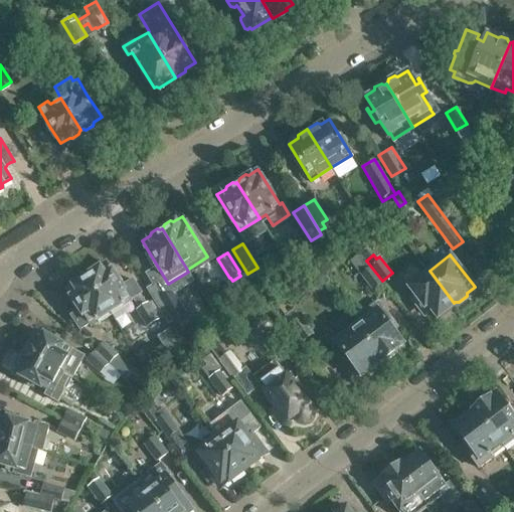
[(89,273),(88,275),(111,310),(131,297),(107,261),(99,267),(96,266),(90,270),(89,273)]
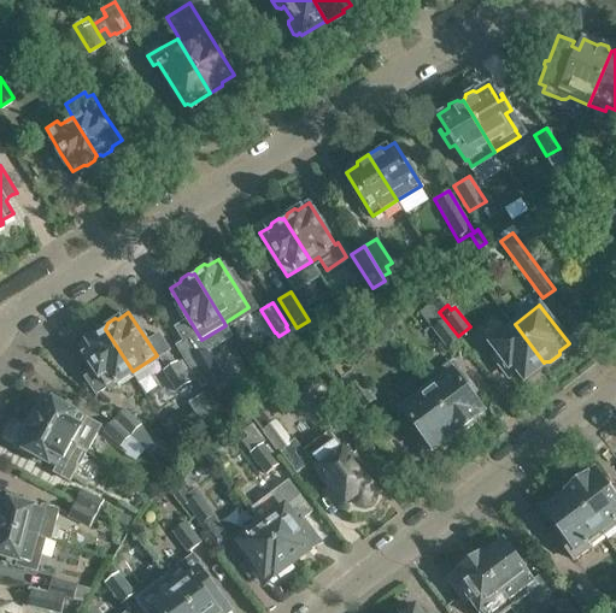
[(430,318),(434,323),(430,325),(446,345),(458,336),(439,312),(430,318)]
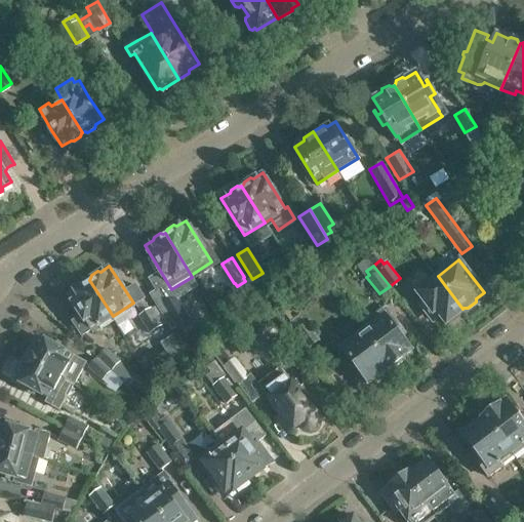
[(462,309),(438,276),(431,281),(424,272),(411,281),(418,290),(417,290),(437,316),(438,315),(444,323),(462,309)]
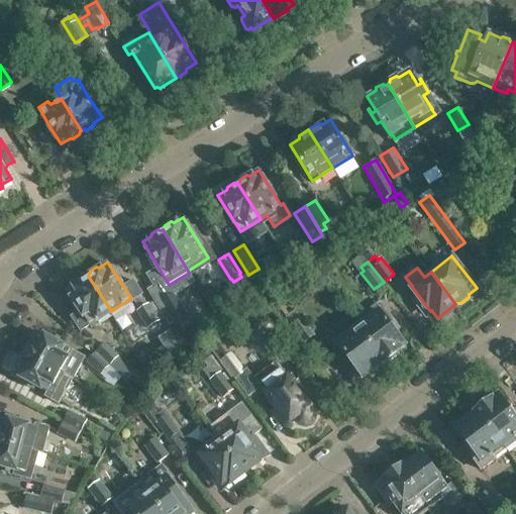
[(111,311),(88,276),(86,277),(82,276),(76,280),(76,283),(67,288),(81,309),(72,315),(81,328),(89,322),(91,324),(111,311)]
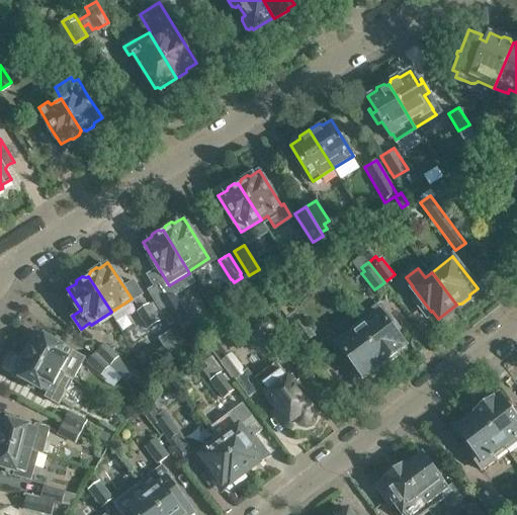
[(185,313),(173,293),(163,301),(163,302),(157,305),(164,317),(168,323),(185,313)]
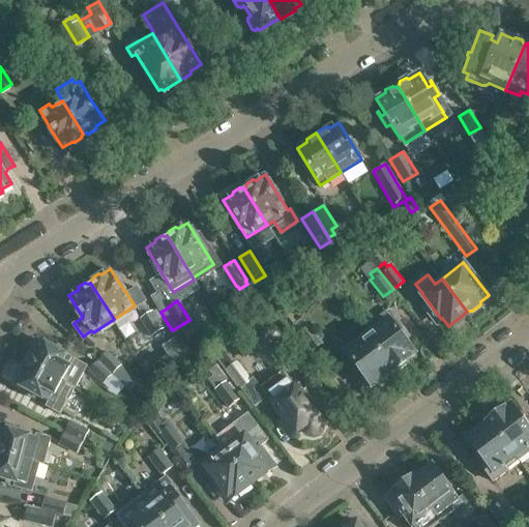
[(152,311),(151,310),(141,316),(152,333),(168,324),(160,312),(157,306),(152,311)]
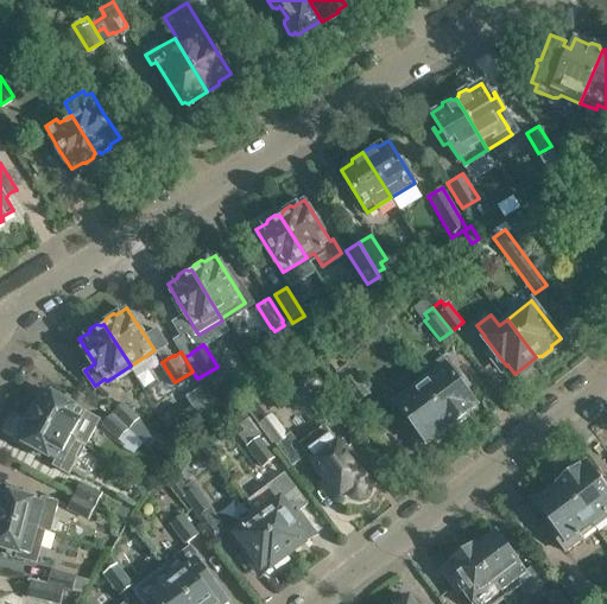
[(444,363),(421,382),(451,424),(454,421),(457,421),(466,417),(467,412),(472,408),(470,407),(475,404),(444,363)]
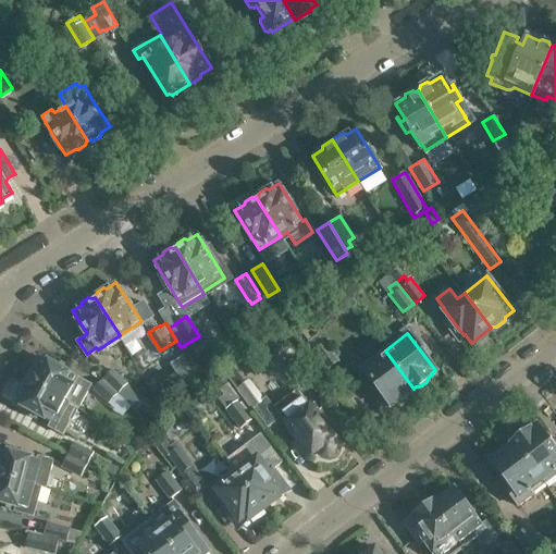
[(317,339),(309,344),(328,367),(337,359),(323,340),(320,343),(317,339)]
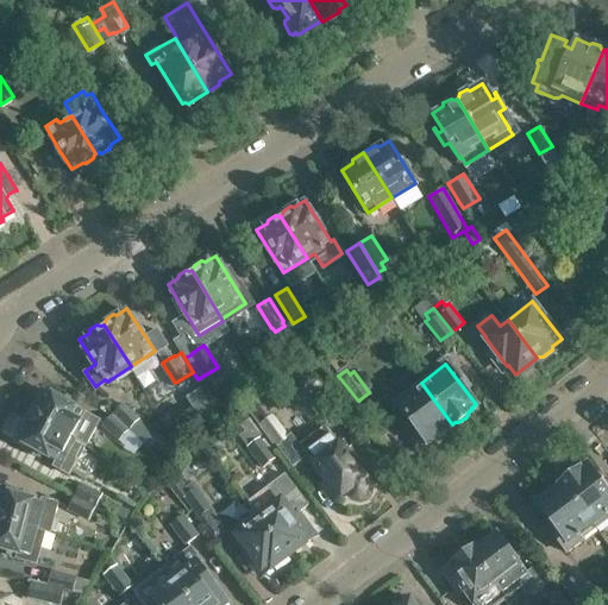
[(411,420),(415,427),(427,441),(436,434),(439,434),(452,424),(421,383),(406,395),(400,386),(384,398),(405,424),(411,420)]
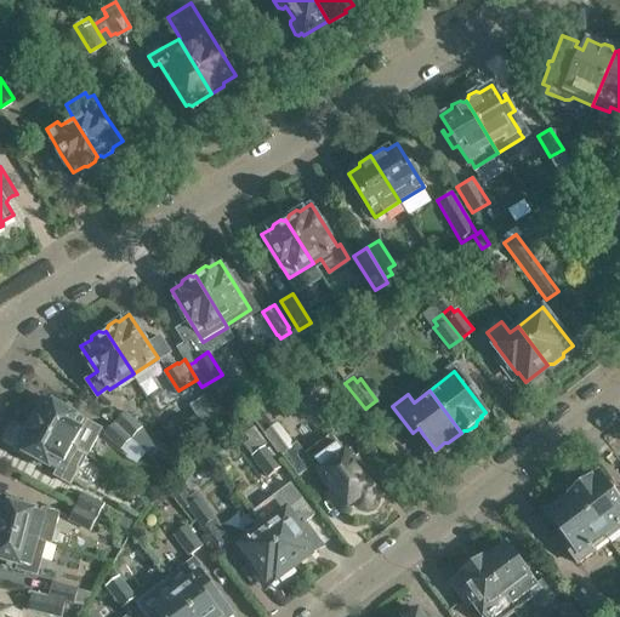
[(30,421),(86,451),(86,452),(101,426),(45,395),(39,407),(34,407),(30,415),(32,418),(30,421)]
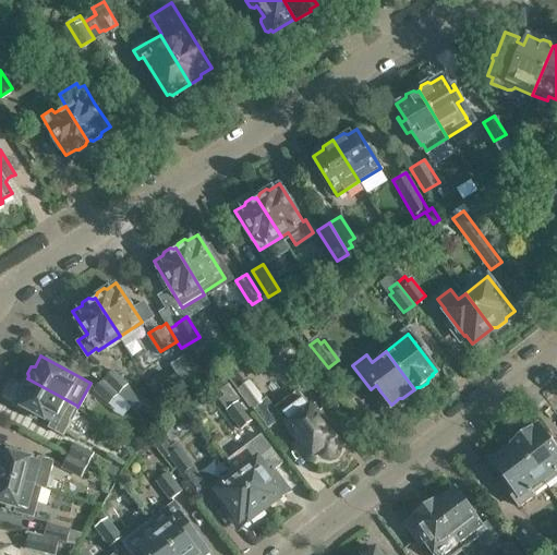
[(235,362),(223,371),(251,408),(263,399),(263,397),(235,362)]
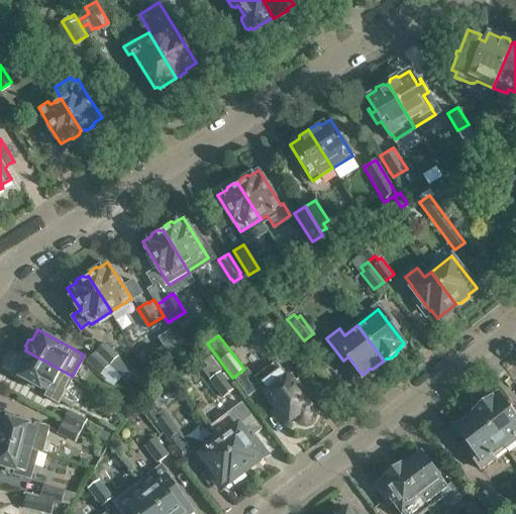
[(113,368),(120,376),(126,371),(116,355),(117,355),(104,341),(95,349),(109,364),(113,368)]
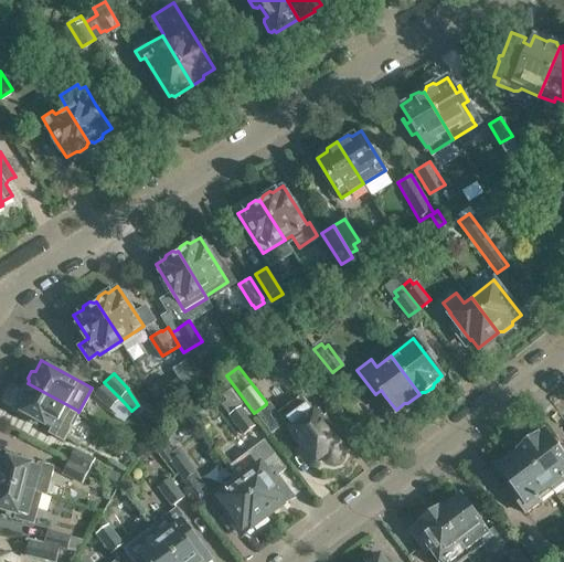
[(124,402),(119,398),(104,382),(95,392),(114,412),(124,402)]
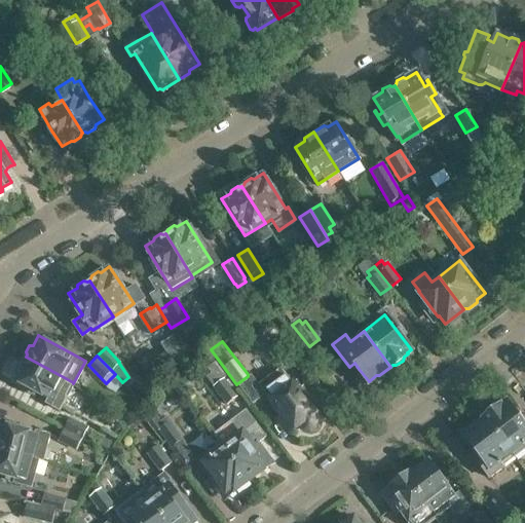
[(59,407),(73,382),(26,357),(25,358),(22,359),(19,365),(20,368),(14,378),(48,398),(46,400),(59,407)]
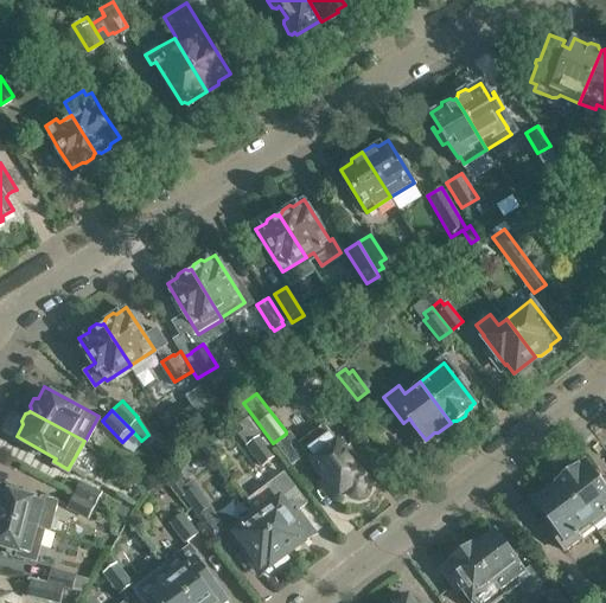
[(236,432),(246,444),(261,464),(273,455),(257,434),(260,432),(247,415),(237,422),(242,428),(236,432)]
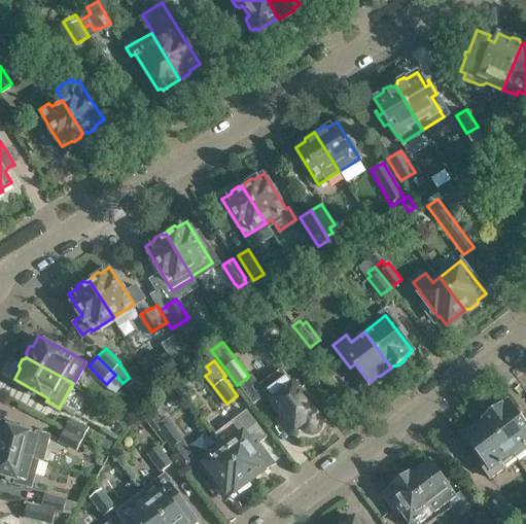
[(286,433),(292,428),(301,423),(305,428),(311,429),(316,428),(319,423),(319,417),(297,388),(301,385),(296,379),(292,382),(281,367),(258,383),(250,374),(248,375),(248,377),(237,385),(252,403),(266,392),(269,397),(267,399),(279,415),(275,418),(286,433)]
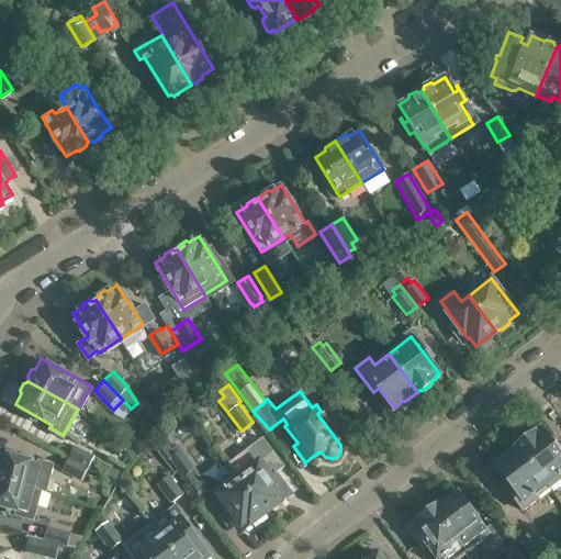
[(560,455),(541,429),(537,432),(536,431),(533,433),(529,434),(522,440),(519,444),(517,445),(547,482),(558,473),(560,478),(560,455)]
